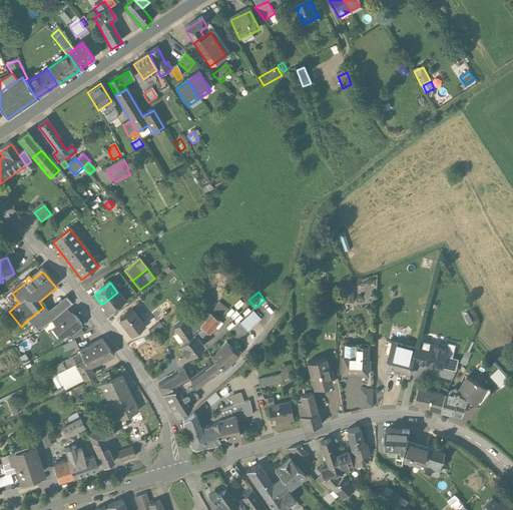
[(355,303),(355,292),(346,292),(346,303),(355,303)]
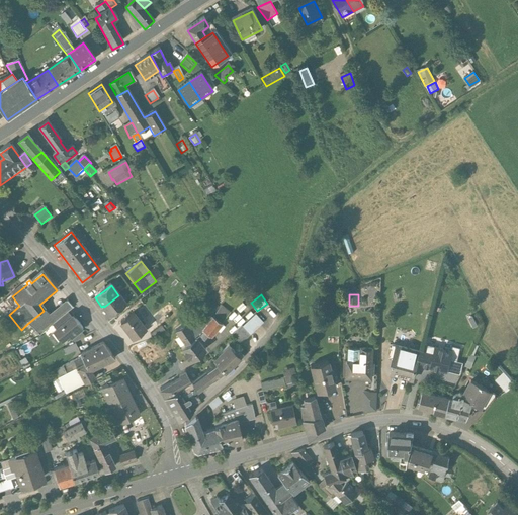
[(126,305),(118,295),(104,307),(105,308),(103,310),(109,317),(126,305)]
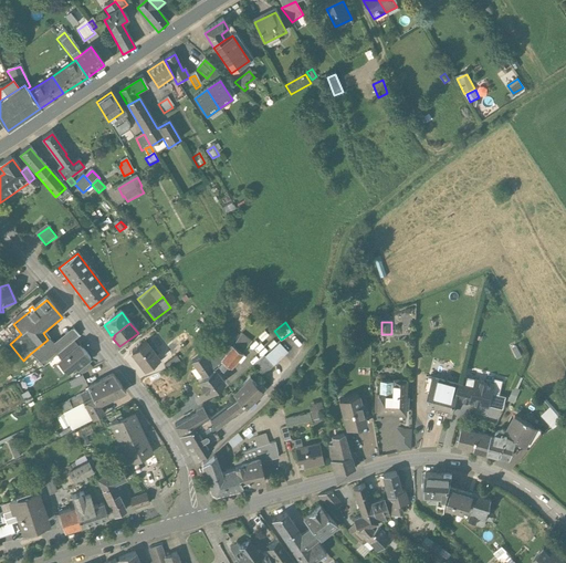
[(54,346),(48,340),(30,354),(43,369),(62,354),(73,344),(79,340),(72,333),(54,346)]
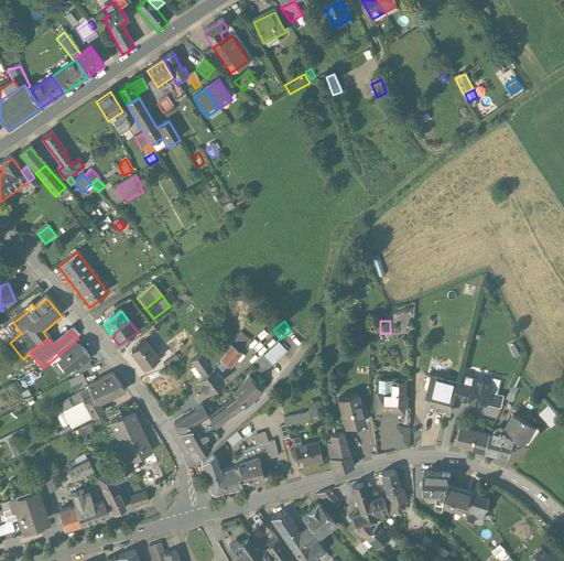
[(278,340),(252,365),(262,375),(288,351),(278,340)]
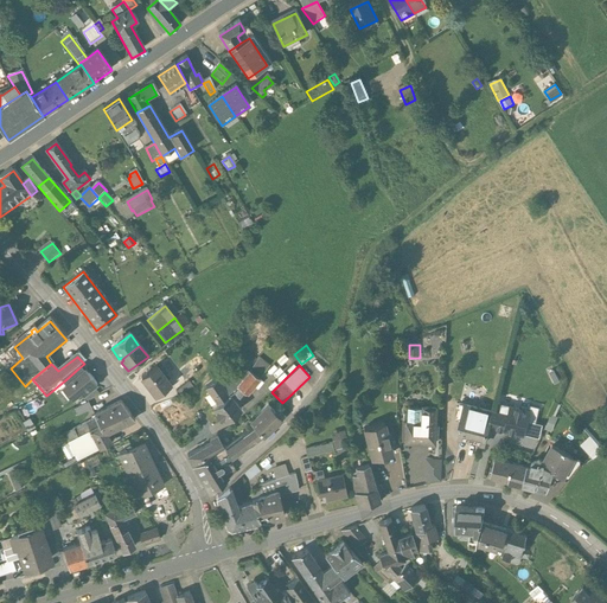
[(87,378),(78,369),(66,379),(71,384),(63,391),(71,402),(80,396),(83,398),(94,390),(97,387),(89,377),(87,378)]
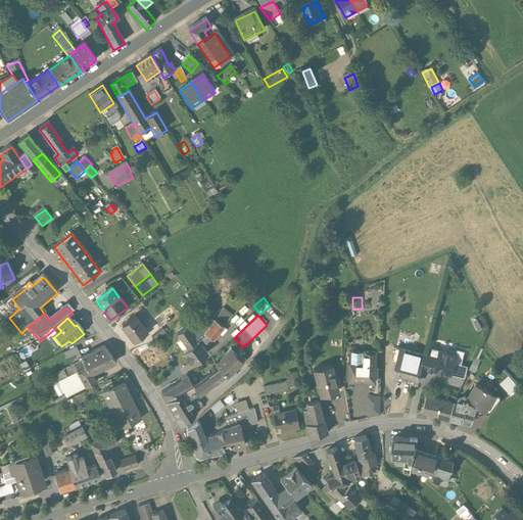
[(147,334),(135,319),(123,328),(135,343),(147,334)]
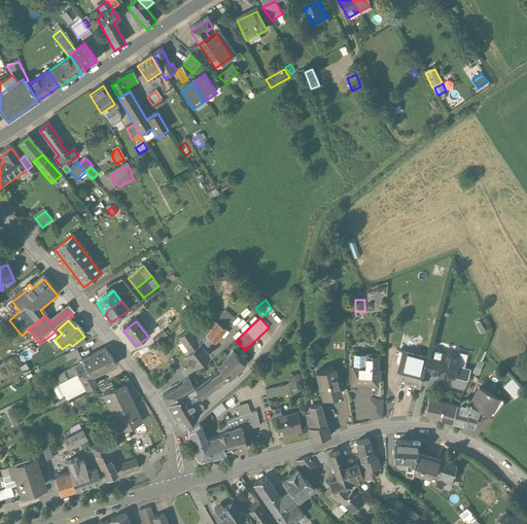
[(234,327),(227,322),(217,335),(223,340),(234,327)]
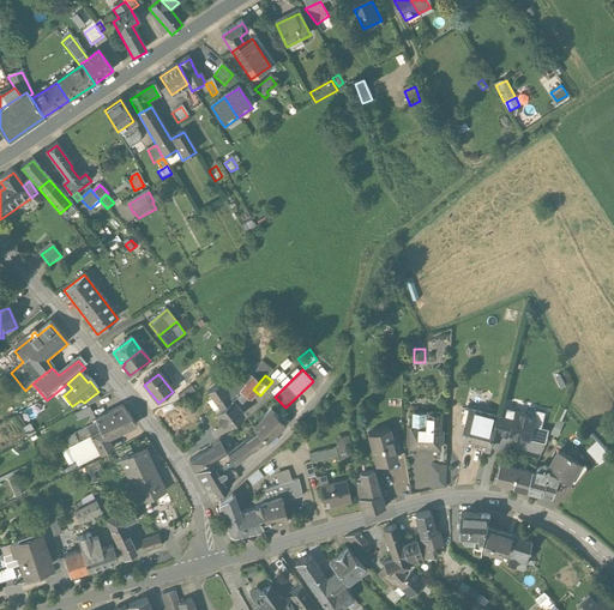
[(208,393),(220,410),(232,400),(220,385),(208,393)]
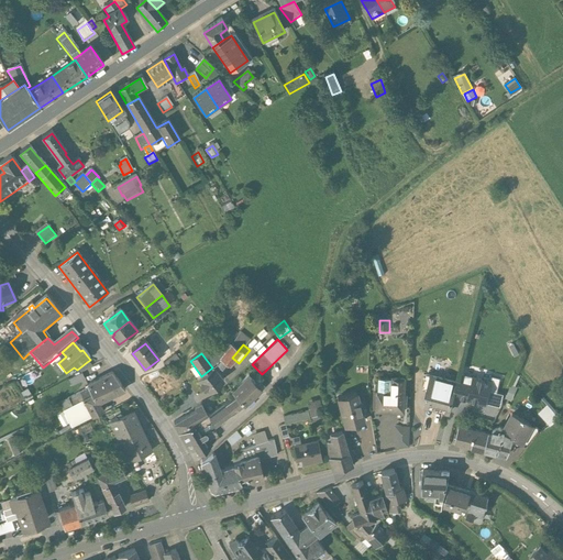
[(92,370),(87,362),(77,370),(81,376),(92,370)]
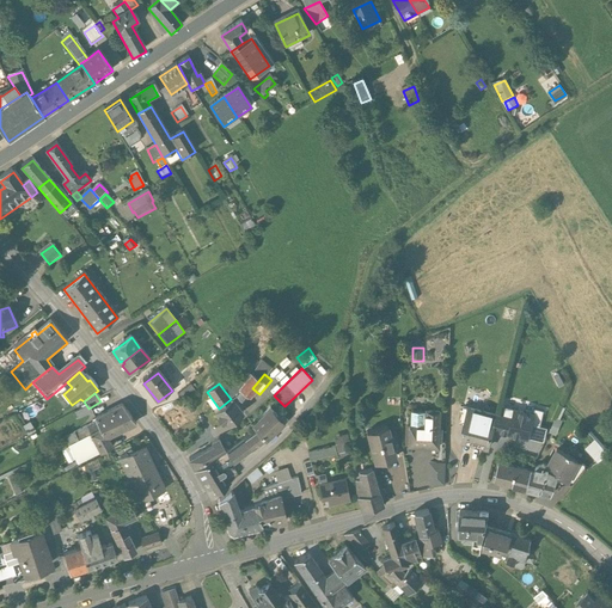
[(231,399),(219,409),(214,412),(225,428),(243,415),(231,399)]
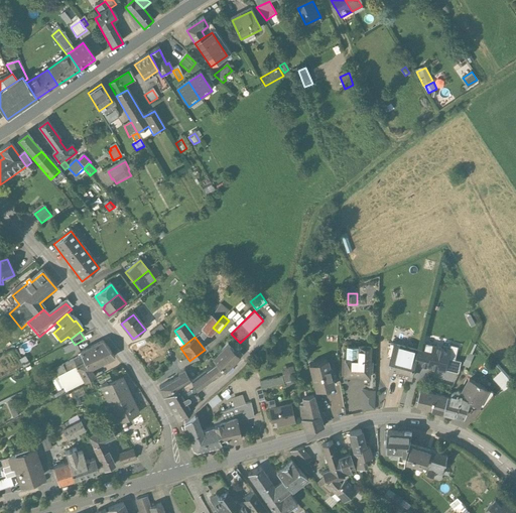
[(80,350),(77,344),(65,351),(68,357),(80,350)]
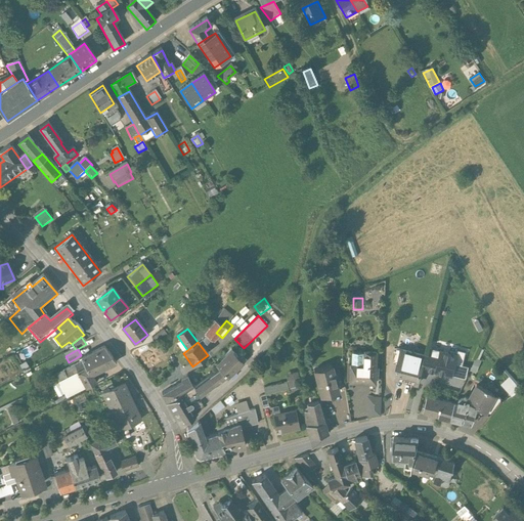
[(87,371),(89,370),(111,358),(104,350),(82,361),(87,371)]
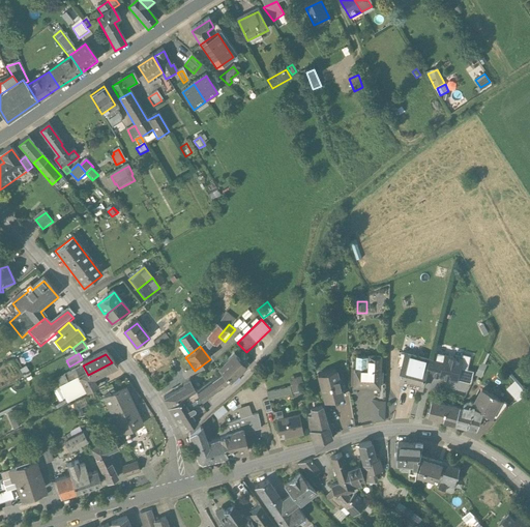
[(197,391),(200,398),(202,401),(228,381),(230,383),(246,368),(234,355),(218,370),(222,374),(197,391)]
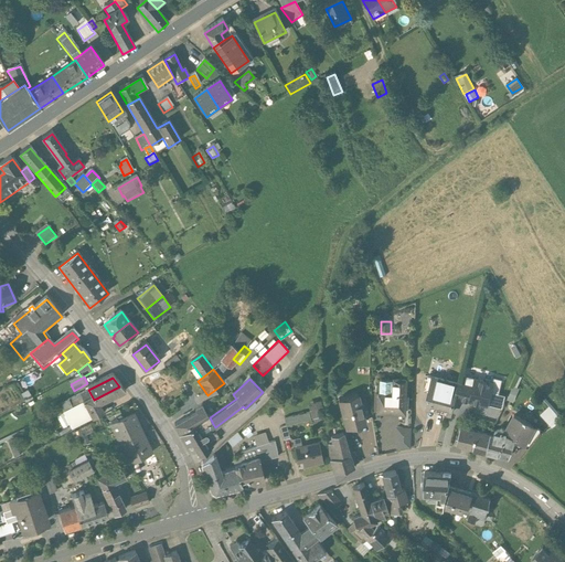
[(455,399),(458,385),(428,379),(424,392),(430,394),(426,410),(450,415),(455,399)]
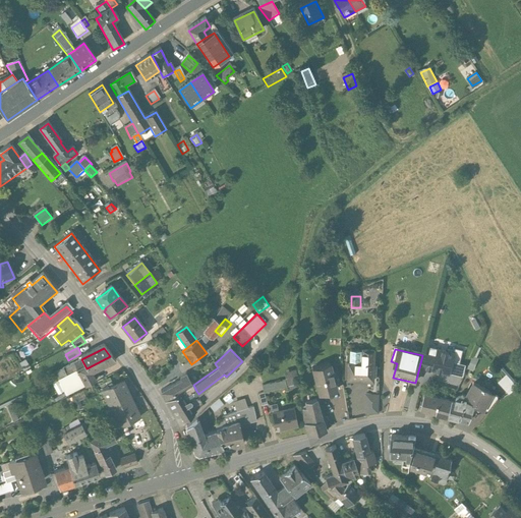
[(159,362),(151,351),(134,357),(147,372),(159,362)]
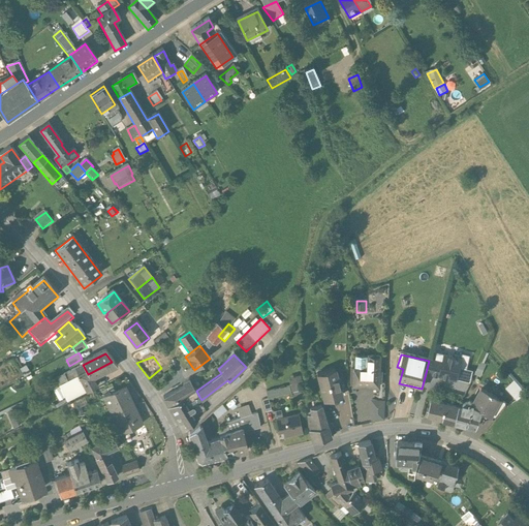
[(429,361),(426,373),(456,381),(460,360),(444,357),(442,364),(429,361)]
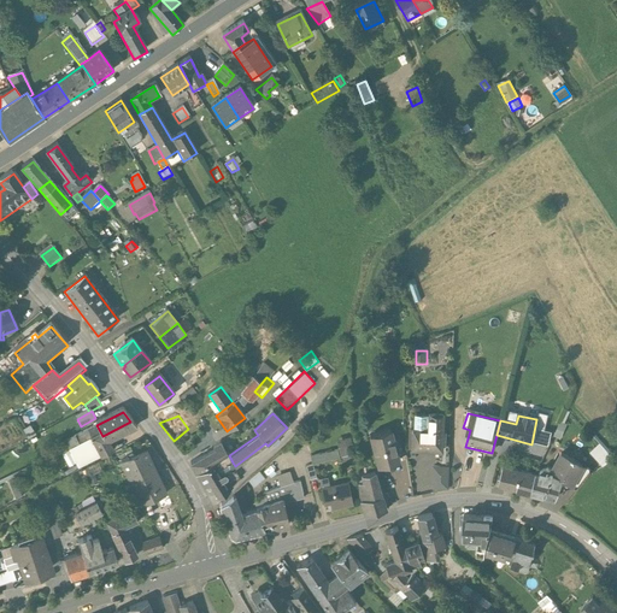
[(413,452),(442,453),(444,417),(430,417),(430,431),(415,431),(413,452)]
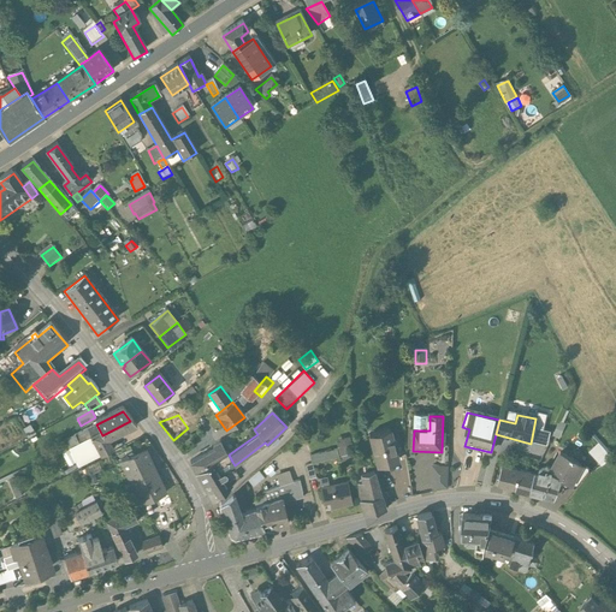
[(137,431),(130,421),(105,434),(110,445),(137,431)]
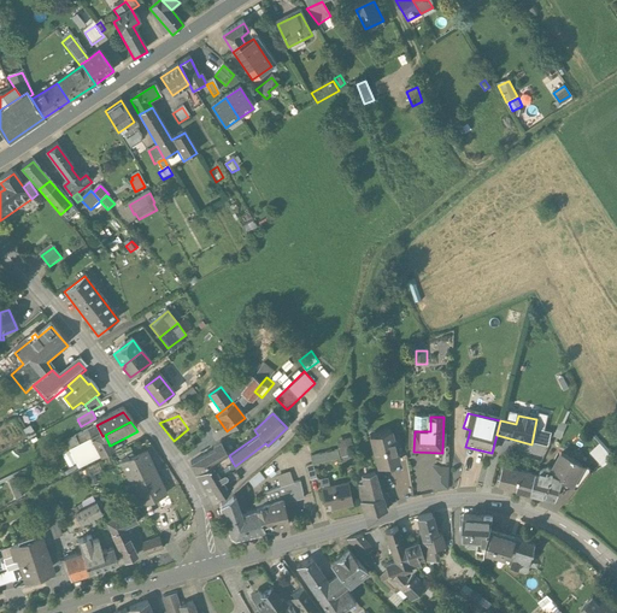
[(89,431),(65,440),(68,447),(92,440),(89,431)]
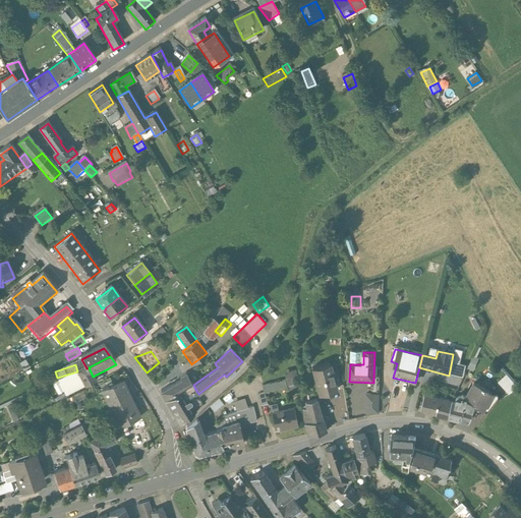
[(317,396),(336,392),(335,384),(336,384),(334,373),(332,373),(330,365),(311,369),(317,396)]
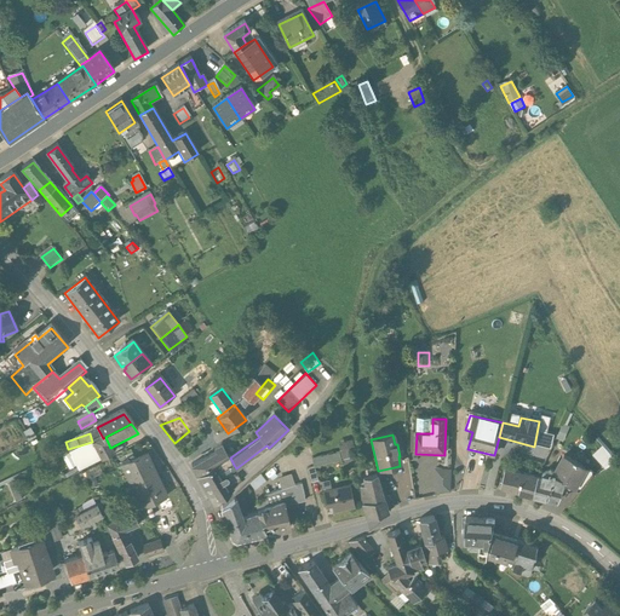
[(603,445),(593,455),(607,470),(616,460),(603,445)]
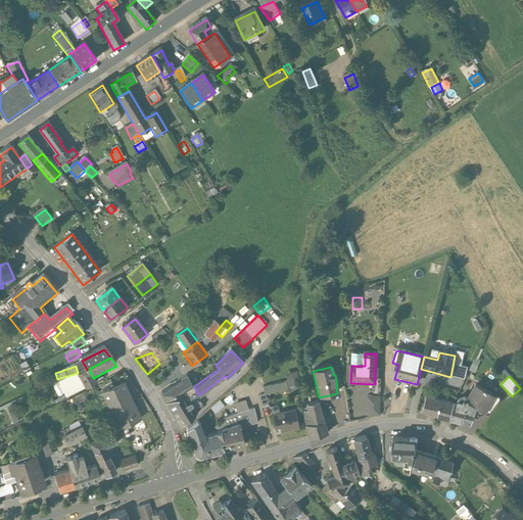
[(286,383),(264,388),(266,394),(288,389),(286,383)]
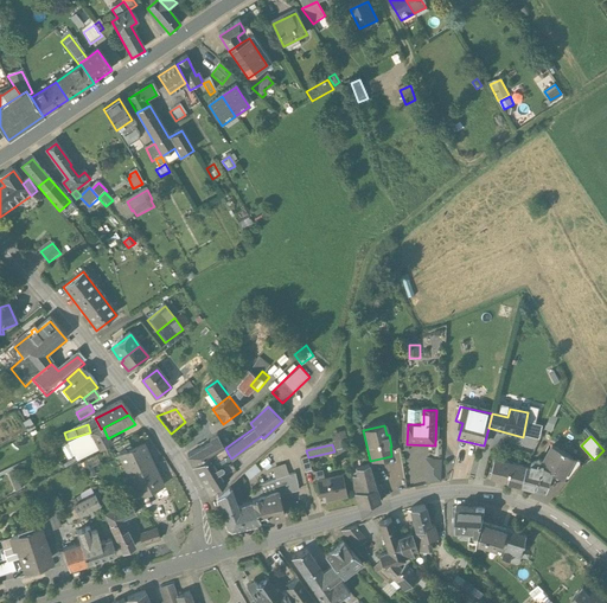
[(126,472),(149,460),(142,446),(119,456),(126,472)]
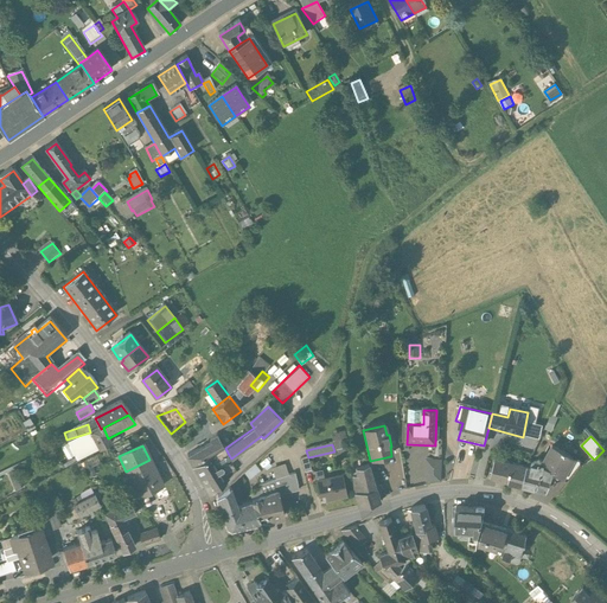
[(210,446),(187,459),(193,468),(216,454),(210,446)]
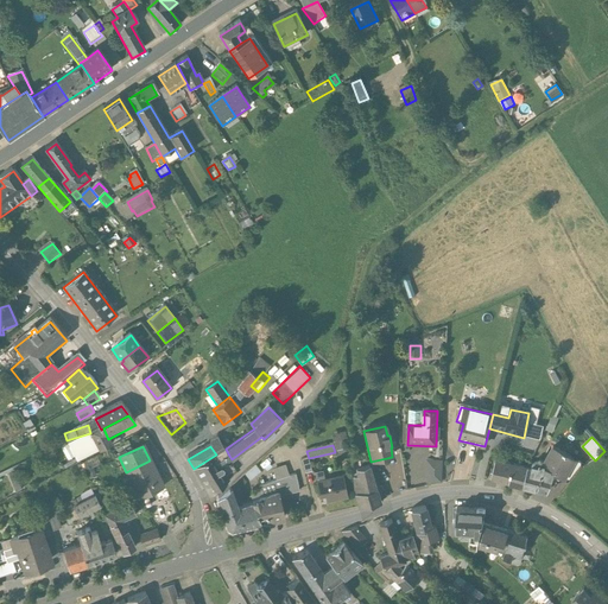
[(217,469),(215,464),(229,456),(226,449),(216,455),(194,469),(201,482),(207,477),(216,490),(227,483),(234,476),(227,463),(217,469)]
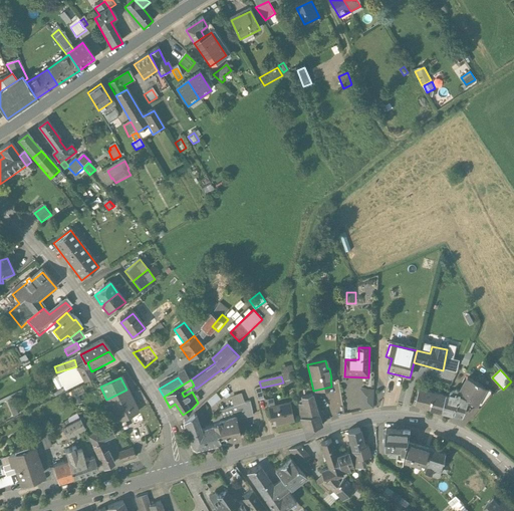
[(450,398),(447,397),(443,413),(463,418),(465,408),(469,402),(476,406),(486,390),(468,379),(460,395),(457,394),(456,397),(450,395),(450,398)]
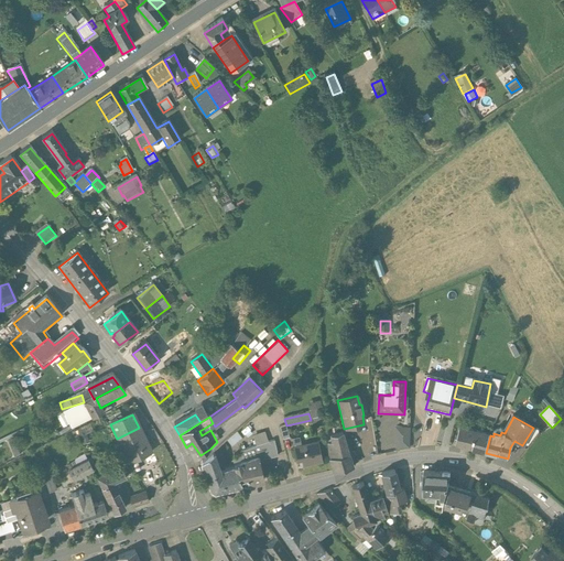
[(288,427),(281,428),(284,442),(291,440),(288,427)]
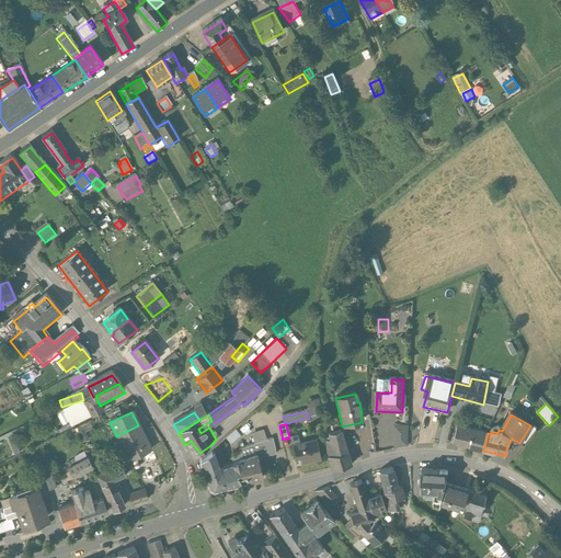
[(138,425),(116,436),(129,463),(151,452),(138,425)]
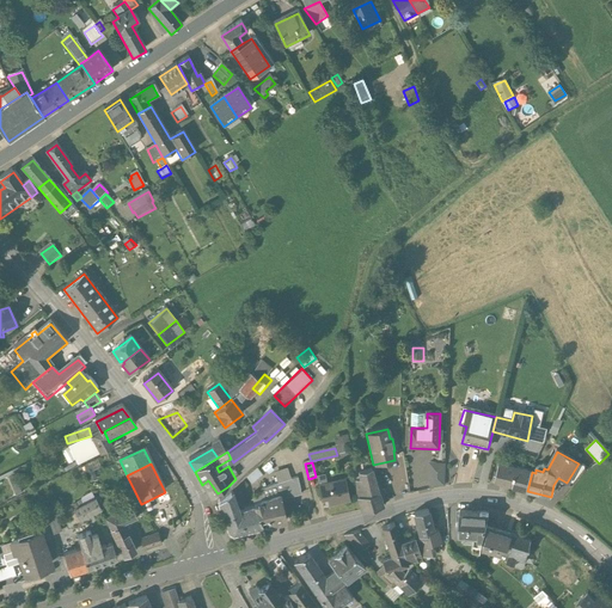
[(446,466),(430,466),(429,486),(445,487),(446,466)]
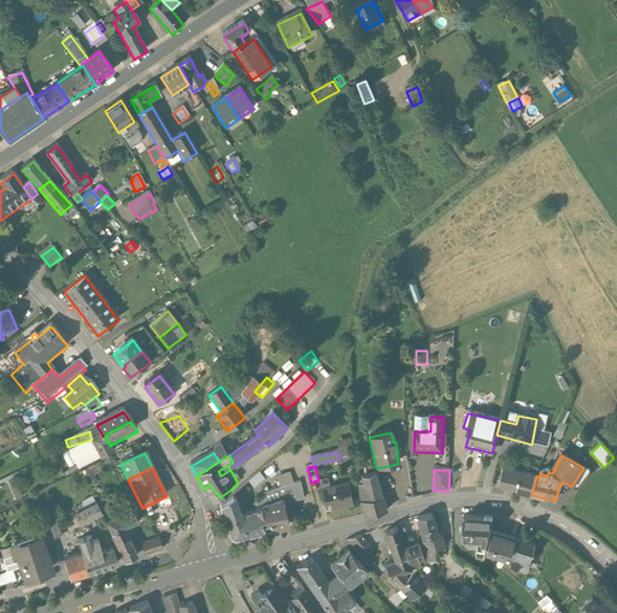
[(507,489),(532,495),(536,476),(512,470),(507,489)]
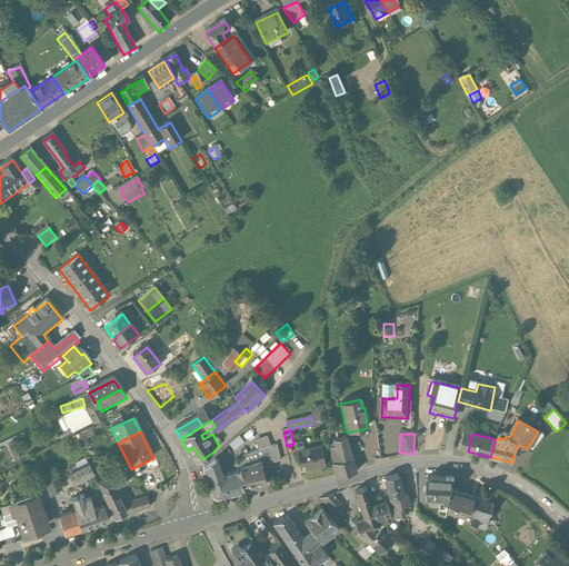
[(238,438),(230,445),(235,449),(242,443),(238,438)]
